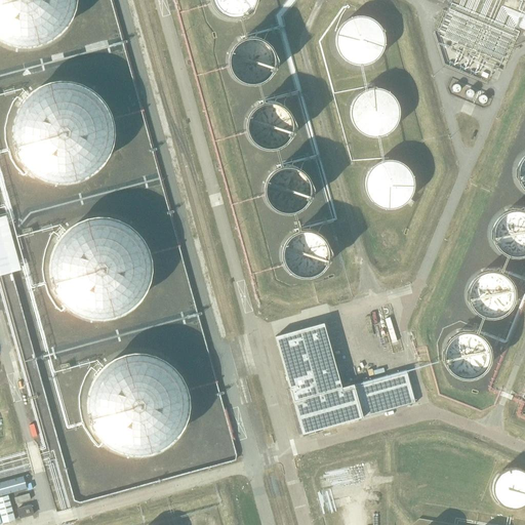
[(0,0),(0,38),(5,42),(21,45),(36,44),(50,39),(62,29),(70,15),(74,1),(73,0),(0,0)]
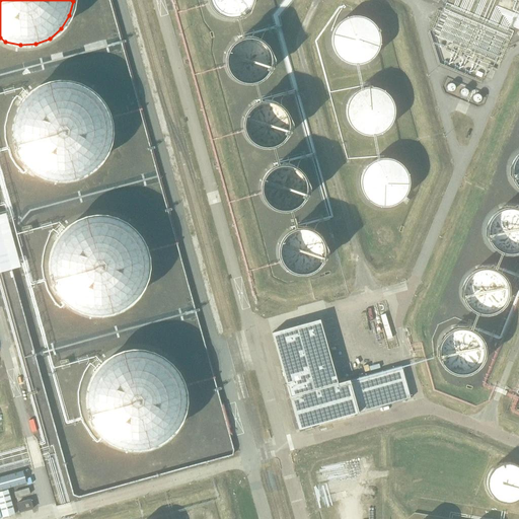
[(208,0),(209,1),(209,2),(209,3),(210,4),(211,6),(212,8),(213,9),(214,10),(216,12),(217,13),(219,14),(222,16),(224,16),(226,17),(227,17),(229,17),(231,17),(233,17),(235,17),(237,16),(239,16),(241,14),(243,13),(245,12),(247,10),(248,8),(250,6),(250,4),(251,3),(251,1),(251,0),(208,0)]
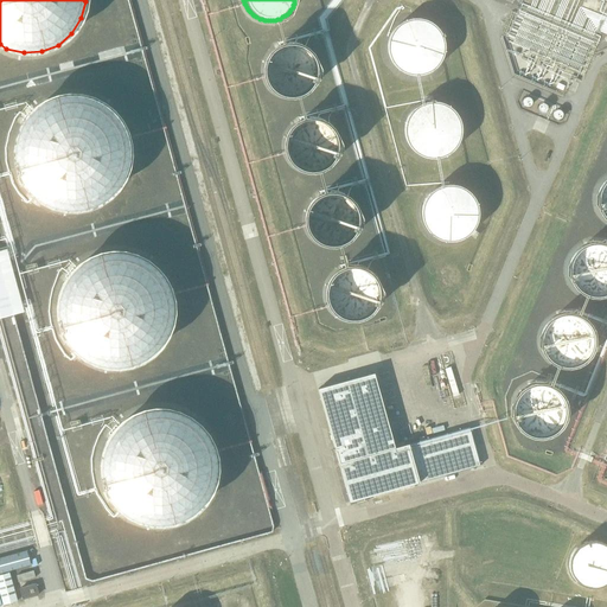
[(438,27),(435,25),(433,24),(432,23),(429,21),(427,20),(425,19),(423,19),(421,18),(419,18),(416,18),(415,18),(413,18),(410,19),(408,19),(406,20),(403,21),(402,21),(400,23),(397,25),(396,26),(395,27),(393,30),(391,31),(390,33),(390,34),(389,37),(388,38),(388,39),(388,42),(387,44),(387,46),(387,48),(387,49),(388,51),(388,53),(388,55),(389,56),(389,57),(389,59),(391,62),(393,63),(394,65),(395,66),(395,68),(397,70),(400,71),(401,72),(404,74),(406,75),(408,75),(410,76),(413,76),(415,76),(417,76),(420,76),(422,75),(425,75),(427,74),(430,72),(433,71),(434,69),(436,68),(438,66),(439,65),(441,63),(442,59),(442,58),(443,56),(445,53),(445,52),(445,50),(445,49),(445,46),(445,44),(445,43),(445,42),(443,39),(443,38),(443,37),(442,36),(441,33),(441,32),(440,30),(438,27)]
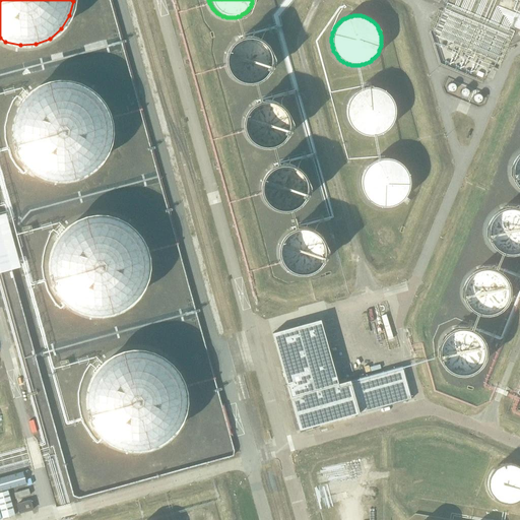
[(269,52),(269,51),(268,49),(267,48),(265,46),(264,45),(262,43),(261,42),(260,41),(257,40),(256,39),(253,39),(252,39),(249,38),(247,38),(245,39),(243,39),(240,40),(238,41),(237,42),(235,43),(233,45),(232,46),(230,48),(229,50),(229,51),(228,53),(228,54),(226,55),(226,57),(226,59),(226,61),(226,63),(226,64),(226,66),(228,67),(229,69),(229,71),(230,71),(231,73),(231,74),(233,75),(234,77),(236,79),(237,79),(239,80),(241,81),(243,82),(246,82),(248,83),(251,82),(253,82),(255,82),(257,81),(260,80),(262,78),(264,77),(265,76),(266,74),(267,72),(268,72),(269,70),(269,69),(270,67),(270,66),(271,65),(271,63),(271,62),(271,61),(271,60),(271,58),(271,57),(271,56),(270,55),(270,53),(269,52)]
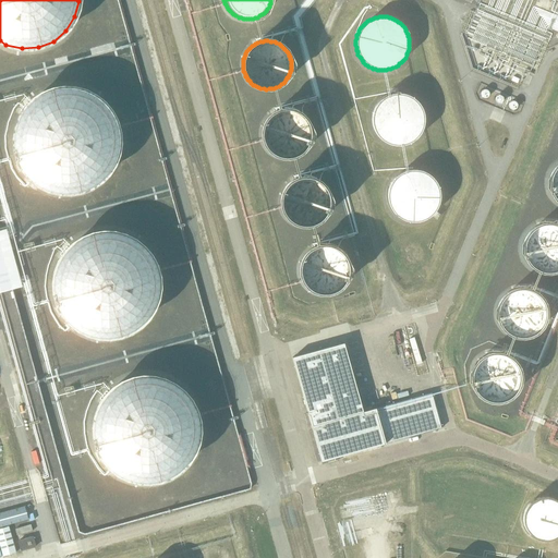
[(38,95),(25,106),(16,120),(13,136),(14,153),(20,168),(31,181),(45,190),(61,193),(77,192),(93,186),(106,176),(114,161),(119,145),(118,129),(111,113),(100,100),(86,92),(70,87),(53,88),(38,95)]
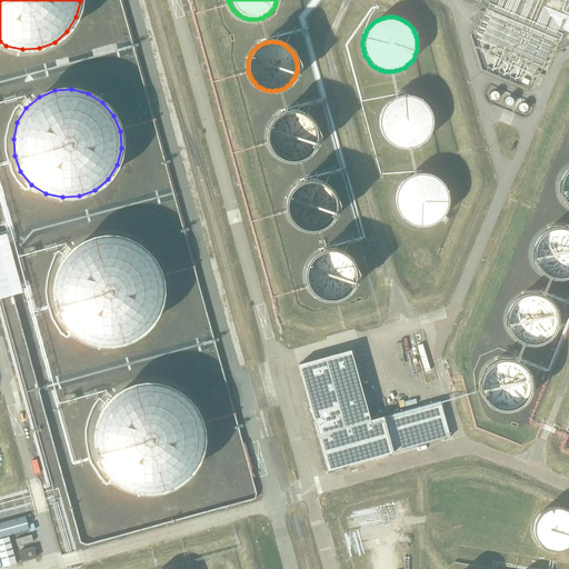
[(497,92),(496,91),(495,91),(493,91),(492,91),(491,92),(490,92),(490,93),(490,95),(489,96),(490,97),(490,98),(490,99),(491,99),(492,100),(493,100),(495,100),(496,100),(497,99),(498,99),(498,98),(499,97),(499,96),(499,95),(498,93),(498,92),(497,92)]
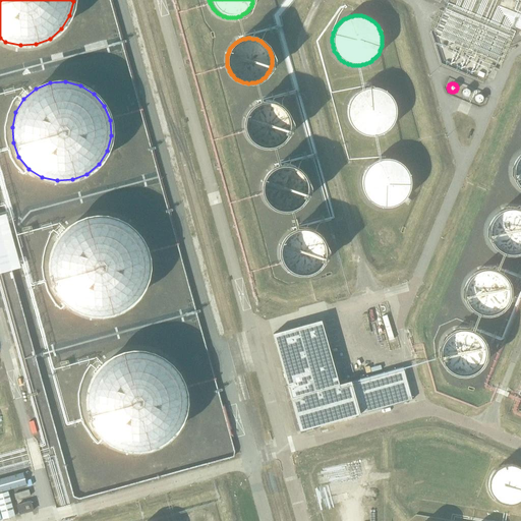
[(391,96),(389,94),(387,93),(386,92),(384,91),(383,90),(381,89),(380,89),(378,88),(374,88),(373,87),(370,87),(367,88),(366,88),(365,88),(363,89),(361,89),(359,91),(358,92),(356,93),(355,94),(353,96),(352,97),(350,99),(350,101),(349,102),(348,104),(347,106),(347,108),(347,110),(347,112),(347,113),(347,115),(347,117),(348,118),(348,119),(349,121),(349,123),(350,124),(351,125),(351,126),(352,127),(353,128),(354,129),(355,130),(357,131),(359,133),(360,134),(361,134),(364,135),(366,136),(369,136),(371,136),(372,136),(374,136),(377,136),(379,135),(382,134),(384,133),(386,132),(388,130),(390,129),(391,127),(392,126),(392,125),(393,124),(394,123),(394,122),(395,121),(395,119),(396,118),(396,117),(396,115),(396,114),(396,112),(396,110),(396,109),(396,107),(396,106),(396,105),(395,104),(394,102),(394,100),(392,98),(391,97),(391,96)]
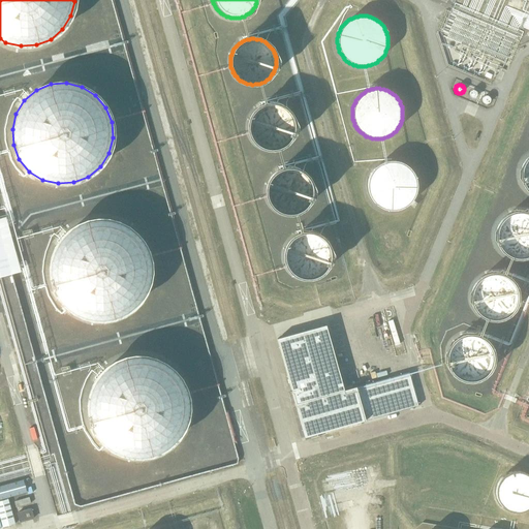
[(491,99),(490,98),(490,97),(489,96),(488,96),(487,96),(486,96),(485,96),(484,96),(483,97),(483,98),(481,98),(481,99),(481,100),(481,101),(483,102),(483,103),(484,103),(485,104),(487,104),(488,104),(489,103),(490,102),(491,101),(491,100),(491,99)]
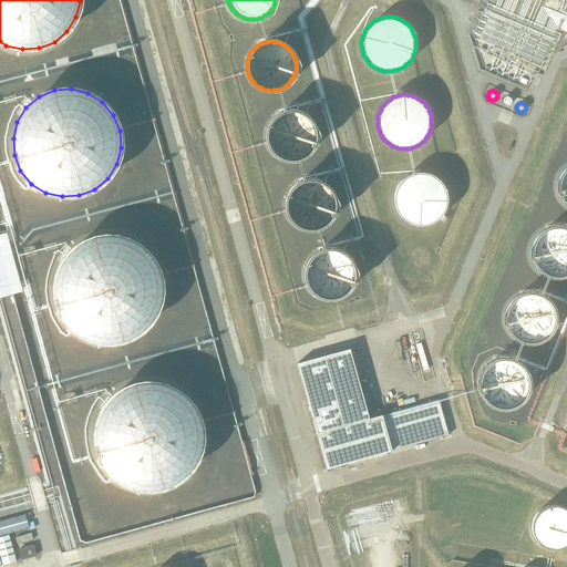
[(313,130),(313,127),(312,125),(311,124),(310,122),(309,120),(308,119),(306,116),(305,115),(302,114),(299,113),(298,113),(296,112),(294,112),(290,111),(289,112),(287,112),(285,112),(284,112),(281,113),(279,114),(278,115),(276,116),(274,117),(272,120),(270,121),(270,123),(269,124),(268,126),(267,129),(267,131),(266,133),(266,135),(266,136),(266,137),(266,138),(267,141),(267,142),(267,143),(268,145),(268,146),(269,148),(270,150),(272,152),(274,153),(274,154),(276,155),(278,156),(278,157),(280,157),(281,158),(284,160),(287,160),(289,160),(292,160),(294,160),(297,160),(298,158),(301,157),(303,156),(306,155),(307,154),(308,153),(309,152),(310,151),(310,150),(311,148),(312,147),(312,146),(313,145),(313,144),(313,142),(315,141),(315,140),(315,137),(315,135),(315,133),(315,131),(313,130)]
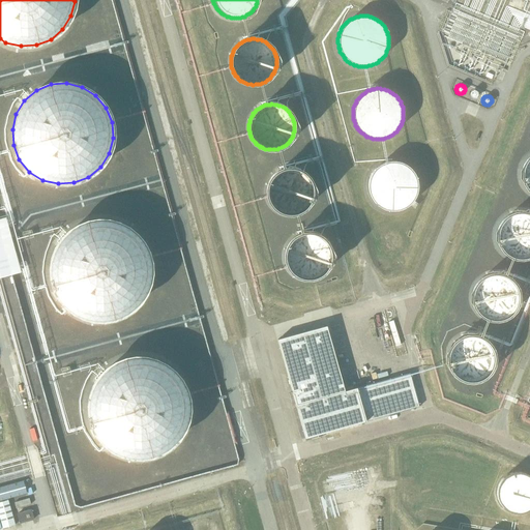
[(529,155),(529,156),(528,157),(527,158),(525,160),(525,163),(524,164),(523,166),(522,169),(522,170),(522,172),(521,174),(522,176),(522,178),(522,179),(523,181),(523,183),(524,183),(524,184),(525,186),(526,188),(527,189),(529,192),(529,155)]
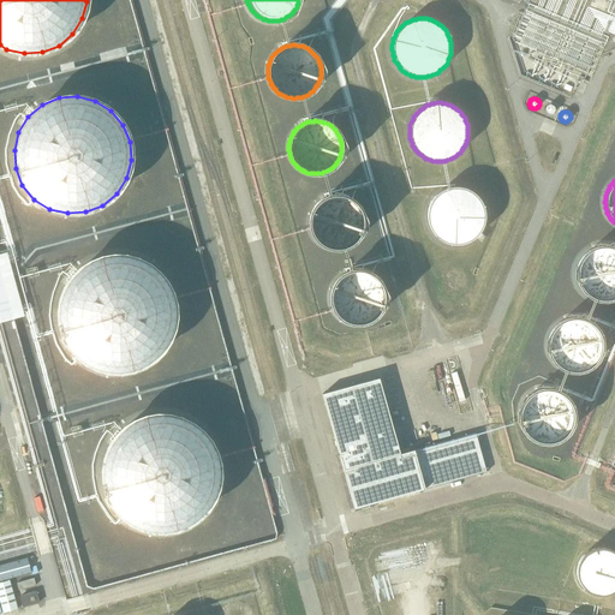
[(483,204),(482,203),(481,201),(479,199),(478,197),(477,196),(476,195),(473,193),(472,192),(469,190),(467,190),(465,189),(463,187),(460,187),(457,187),(455,187),(453,187),(449,187),(448,189),(446,189),(442,191),(440,192),(439,193),(436,195),(435,197),(433,198),(431,201),(431,202),(429,204),(429,207),(429,208),(428,210),(428,212),(428,214),(428,216),(428,219),(428,220),(428,222),(428,224),(429,226),(430,228),(431,231),(433,233),(435,236),(436,238),(437,238),(439,239),(440,240),(442,242),(446,243),(448,244),(452,245),(454,245),(458,245),(461,245),(464,244),(466,243),(467,243),(470,242),(472,240),(475,238),(477,236),(479,233),(481,231),(482,230),(482,228),(483,226),(483,225),(484,224),(484,221),(484,220),(485,218),(485,215),(485,214),(484,212),(484,210),(484,209),(483,207),(483,206),(483,204)]
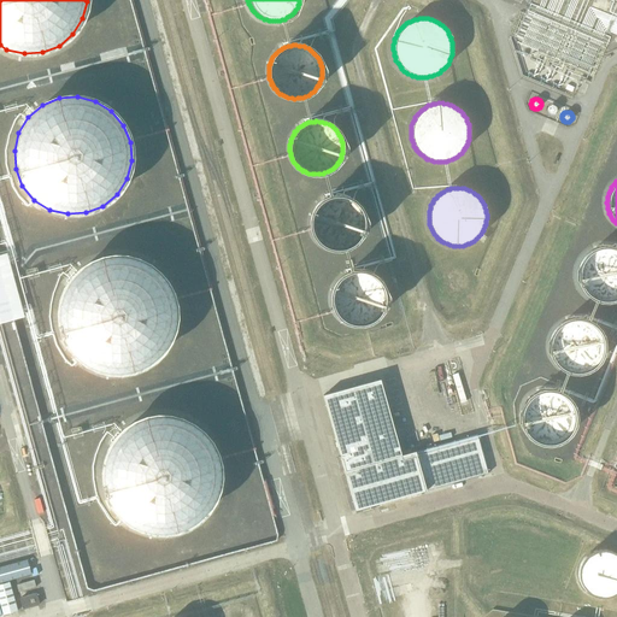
[(362,212),(360,210),(359,209),(358,206),(357,205),(354,203),(353,201),(351,200),(350,199),(347,198),(345,198),(342,198),(341,197),(339,197),(336,197),(334,197),(331,197),(330,198),(328,198),(325,199),(323,200),(322,201),(321,203),(318,205),(316,207),(315,209),(313,211),(312,213),(312,215),(311,217),(311,219),(311,222),(311,224),(311,225),(311,229),(312,230),(312,234),(313,234),(315,236),(316,239),(317,241),(319,244),(322,245),(324,247),(328,248),(330,248),(333,250),(336,250),(339,250),(342,250),(345,248),(348,247),(351,246),(353,245),(356,242),(358,240),(359,238),(360,235),(362,234),(362,233),(363,230),(363,229),(363,228),(364,227),(364,225),(364,223),(364,221),(363,218),(363,217),(363,216),(362,213),(362,212)]
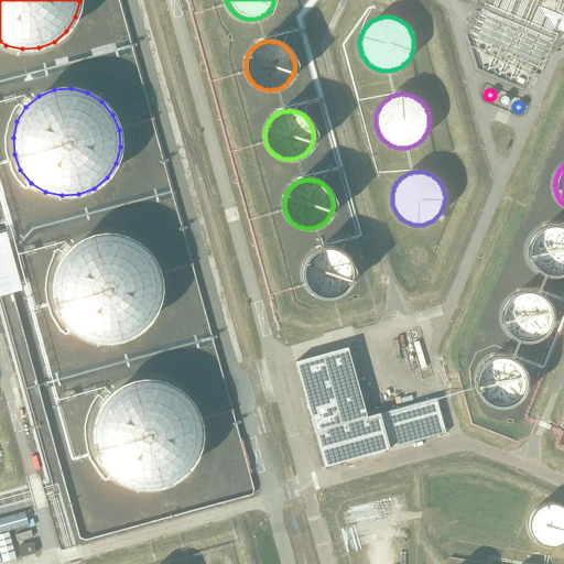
[(563,228),(561,228),(559,227),(557,227),(554,226),(552,226),(551,226),(549,227),(548,227),(544,228),(542,229),(540,229),(538,231),(537,232),(535,234),(533,236),(532,237),(531,240),(530,241),(529,243),(529,246),(529,248),(529,250),(529,252),(529,253),(529,255),(529,256),(529,258),(530,259),(531,262),(532,264),(534,267),(535,269),(538,270),(540,272),(543,273),(545,274),(548,274),(550,275),(552,275),(555,275),(557,274),(559,274),(561,274),(562,273),(563,272),(563,228)]
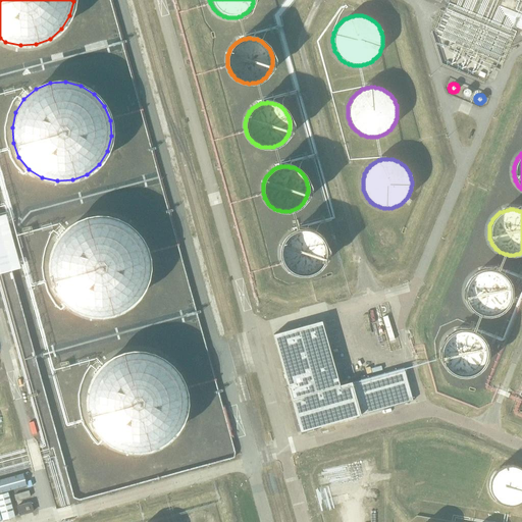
[(0,273),(11,270),(20,268),(5,214),(0,215),(0,273)]
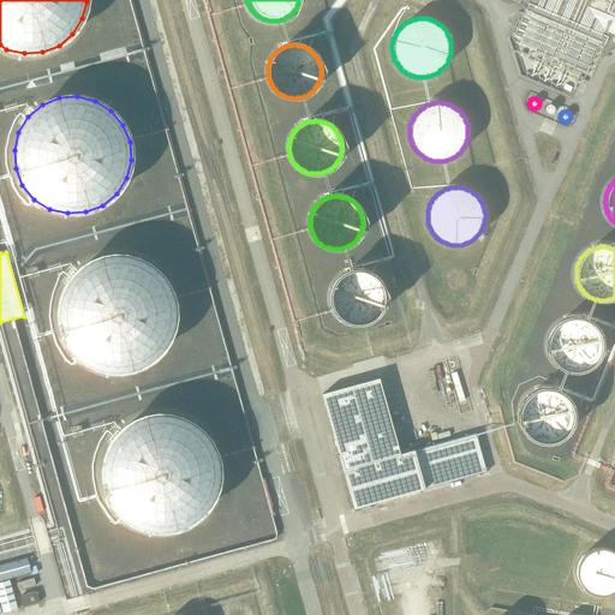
[(82,267),(72,276),(63,292),(58,305),(58,322),(63,339),(75,356),(91,368),(112,372),(129,371),(145,365),(159,354),(167,342),(173,326),(173,303),(167,286),(155,270),(136,260),(115,256),(96,260),(82,267)]
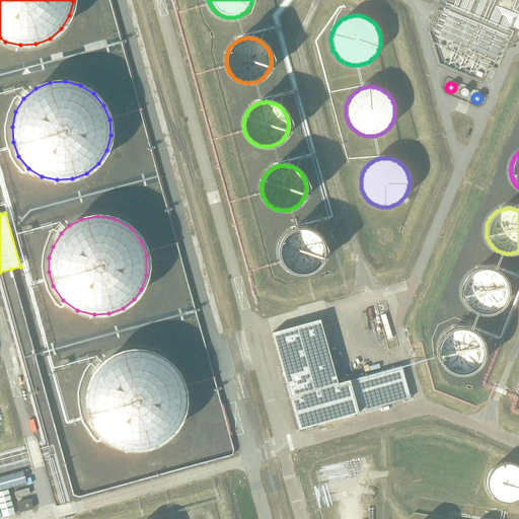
[(303,229),(301,229),(298,229),(297,229),(295,230),(292,231),(290,232),(288,233),(287,234),(286,235),(285,236),(284,237),(283,238),(282,240),(281,242),(280,244),(280,246),(279,248),(279,250),(279,252),(279,253),(280,255),(280,256),(280,258),(281,260),(281,262),(282,262),(283,264),(284,266),(285,267),(287,269),(289,270),(291,272),(293,272),(294,273),(295,273),(297,274),(300,274),(302,274),(304,274),(306,274),(308,273),(310,272),(311,272),(312,271),(313,270),(315,269),(317,267),(318,266),(319,265),(320,263),(321,262),(321,261),(322,260),(322,257),(323,255),(323,254),(323,253),(323,251),(323,249),(323,248),(323,246),(322,245),(322,243),(321,242),(321,240),(319,238),(318,237),(317,236),(316,235),(315,233),(313,233),(312,232),(310,231),(309,230),(306,230),(305,229),(303,229)]
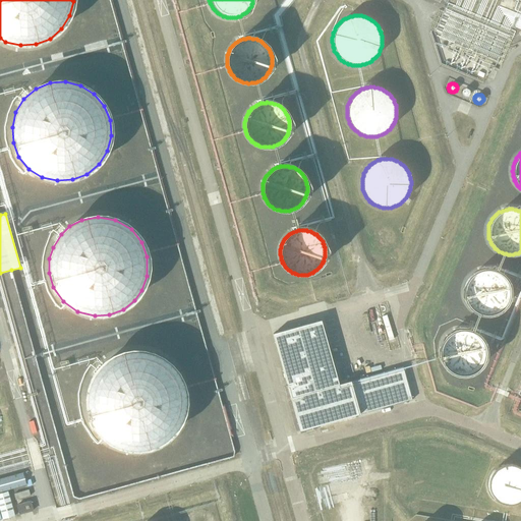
[(464,287),(464,289),(464,291),(464,293),(464,295),(464,296),(464,298),(465,299),(465,300),(466,302),(467,304),(468,306),(470,308),(471,308),(472,309),(473,310),(475,312),(477,312),(479,313),(481,314),(483,314),(486,314),(488,314),(491,314),(494,313),(496,312),(497,311),(500,310),(502,308),(503,307),(505,305),(506,303),(507,301),(508,300),(508,298),(508,297),(509,295),(509,294),(509,293),(509,291),(509,289),(509,288),(508,287),(508,286),(507,284),(506,282),(506,280),(504,278),(503,277),(502,276),(500,274),(499,273),(496,272),(495,271),(493,271),(490,270),(487,270),(485,270),(483,270),(482,270),(479,271),(477,272),(475,273),(473,274),(472,275),(470,276),(469,278),(468,279),(466,281),(466,283),(465,284),(465,285),(464,287)]
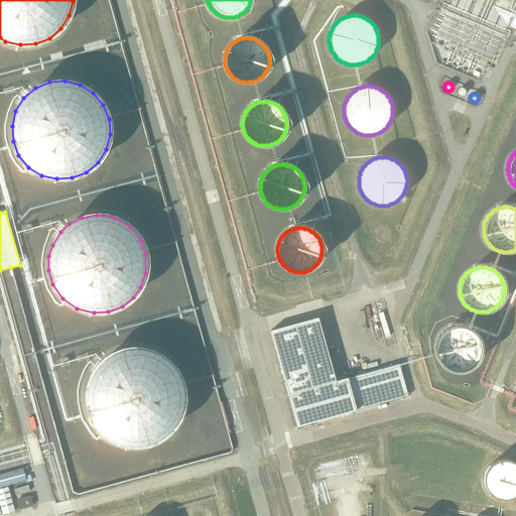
[(393,343),(383,304),(382,304),(381,304),(380,304),(379,304),(378,304),(377,305),(387,345),(388,345),(389,345),(390,345),(391,345),(392,345),(392,344),(393,343)]
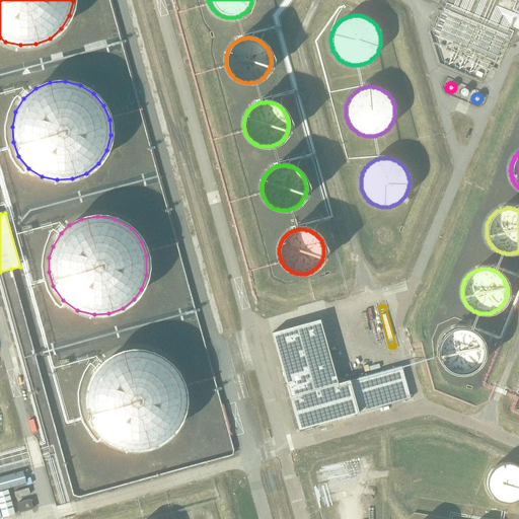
[(311,426),(411,398),(401,365),(346,381),(345,381),(338,383),(319,319),(272,332),(299,432),(311,428),(311,426)]
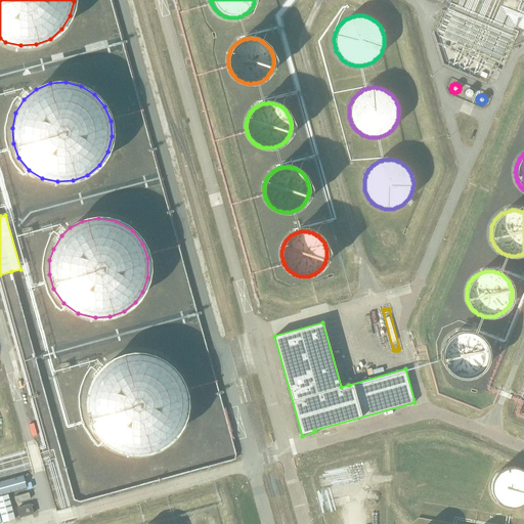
[(487,349),(486,347),(485,344),(484,342),(483,341),(482,339),(480,338),(478,336),(477,335),(475,334),(473,333),(470,333),(469,332),(467,332),(465,332),(463,332),(461,332),(459,333),(456,333),(454,334),(453,335),(451,336),(449,338),(448,339),(447,340),(446,341),(445,344),(444,346),(443,347),(443,349),(442,350),(442,351),(442,352),(442,354),(442,356),(442,358),(443,361),(444,362),(445,364),(446,367),(447,368),(449,370),(450,372),(452,374),(455,375),(456,376),(459,376),(460,377),(461,377),(462,377),(465,377),(467,377),(469,377),(471,376),(474,376),(474,375),(476,374),(478,373),(480,370),(481,369),(482,368),(483,367),(484,365),(485,363),(486,361),(487,359),(487,357),(487,355),(487,353),(487,352),(487,350),(487,349)]
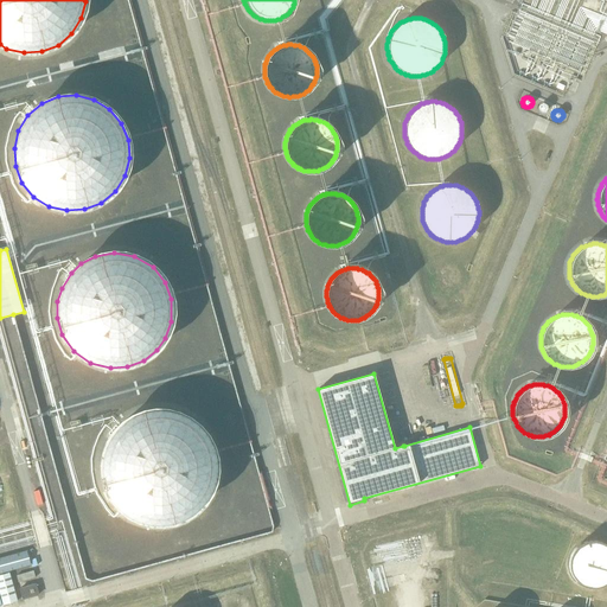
[(126,420),(115,429),(106,445),(102,458),(102,474),(107,491),(119,508),(134,519),(154,524),(172,523),(187,517),(200,506),(210,494),(216,478),(216,455),(210,439),(197,423),(179,413),(159,409),(140,413),(126,420)]
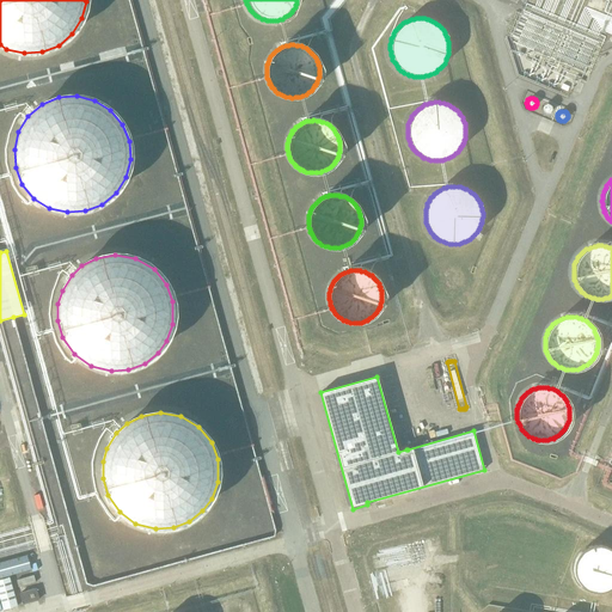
[(581,552),(580,554),(577,556),(576,557),(575,560),(575,561),(575,562),(574,564),(574,565),(574,567),(574,568),(574,569),(574,571),(574,573),(574,574),(575,575),(575,576),(575,577),(576,579),(577,581),(577,582),(579,583),(581,586),(583,588),(585,589),(587,591),(589,592),(593,592),(595,593),(598,593),(600,593),(603,592),(606,592),(609,591),(611,589),(611,587),(611,549),(610,549),(609,548),(606,546),(605,546),(603,545),(601,545),(599,545),(597,545),(595,545),(593,545),(592,546),(589,546),(588,548),(586,549),(583,550),(582,551),(581,552)]
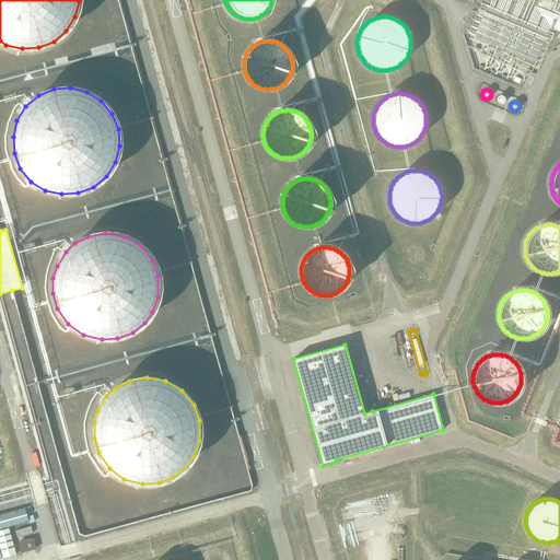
[(15,555),(8,526),(28,521),(24,509),(0,514),(0,546),(3,558),(15,555)]
